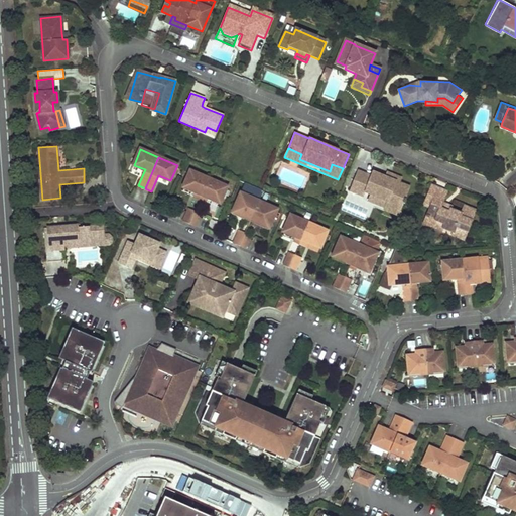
[(209,179),(190,171),(183,186),(195,192),(194,196),(200,199),(209,179)]
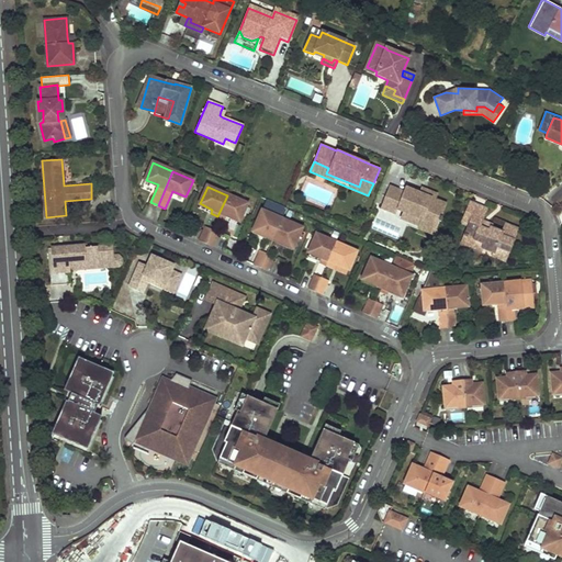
[(404,192),(390,187),(381,208),(395,214),(397,209),(404,212),(422,220),(420,223),(436,229),(439,221),(440,222),(442,217),(440,216),(446,203),(435,199),(419,193),(406,187),(404,192)]
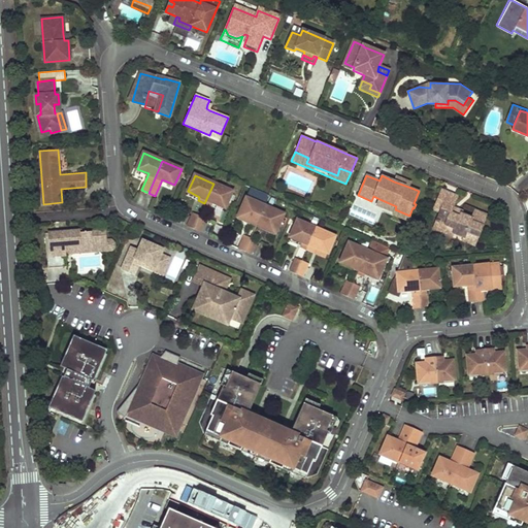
[(396,176),(394,182),(408,187),(410,183),(396,176)]
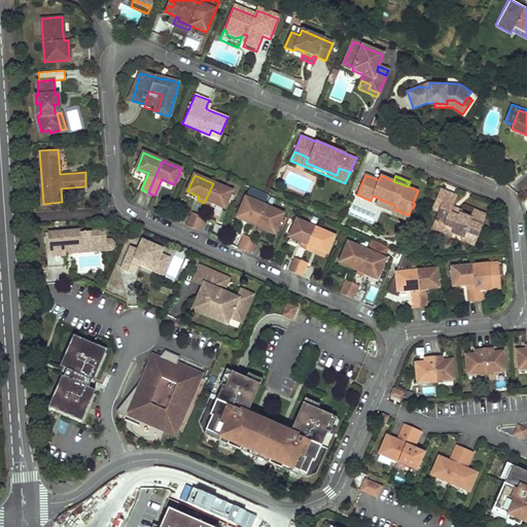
[(232,190),(213,183),(204,203),(211,206),(213,202),(224,207),(232,190)]
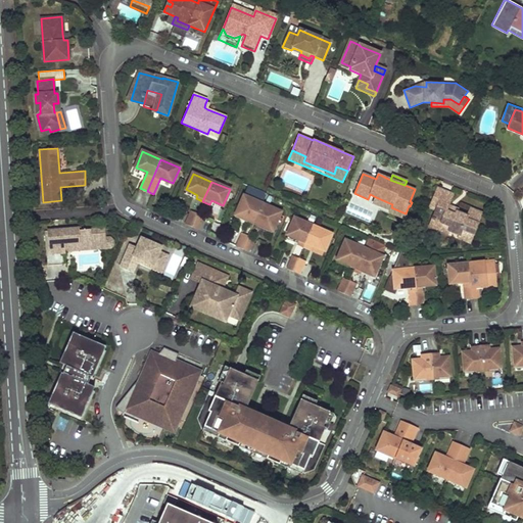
[(453,194),(437,187),(429,207),(436,210),(432,220),(435,221),(435,220),(441,222),(439,227),(471,240),(482,212),(471,208),(467,216),(457,211),(447,207),(448,204),(453,194)]
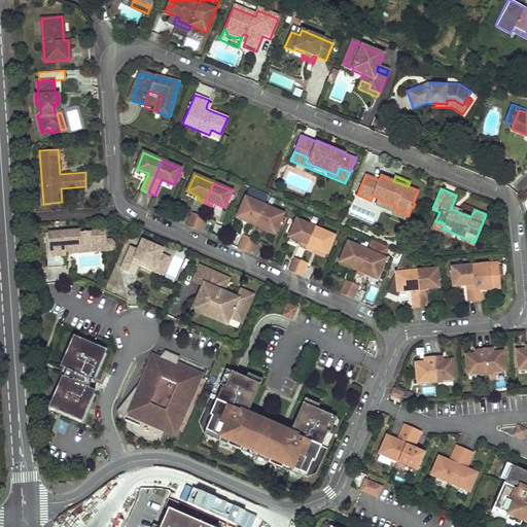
[(265,206),(246,198),(238,215),(245,218),(244,220),(255,225),(265,206)]
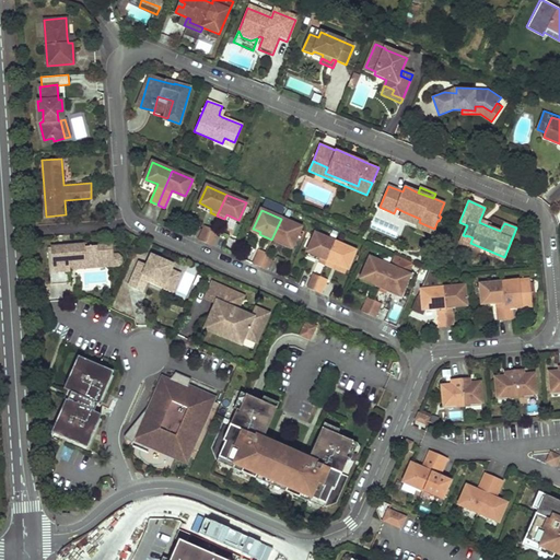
[(420,219),(403,211),(399,218),(418,225),(419,222),(420,219)]
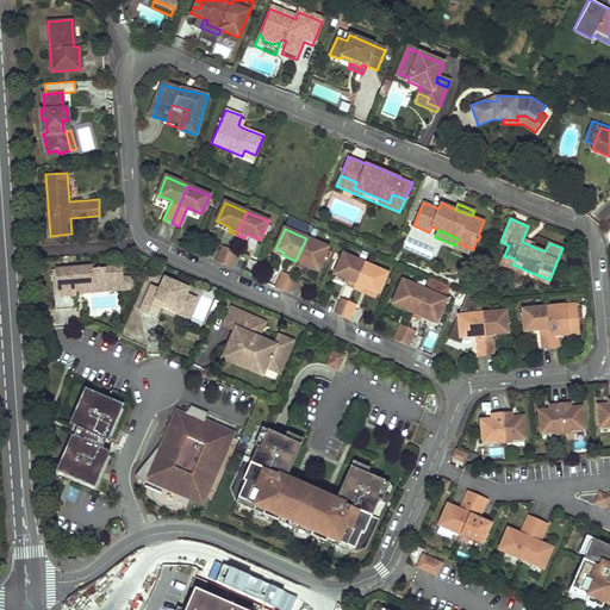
[(328,248),(306,238),(296,261),(310,267),(311,265),(318,268),(328,248)]
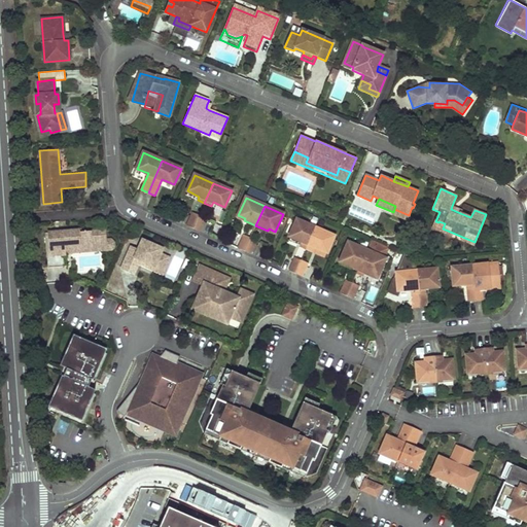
[(409,215),(394,209),(393,212),(392,214),(407,219),(409,215)]
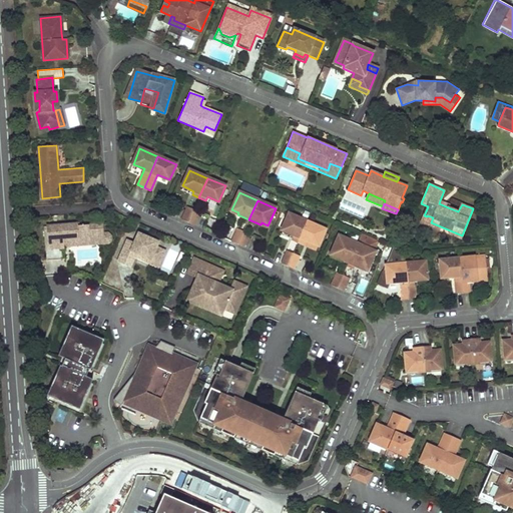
[(200,212),(186,206),(180,219),(194,225),(200,212)]
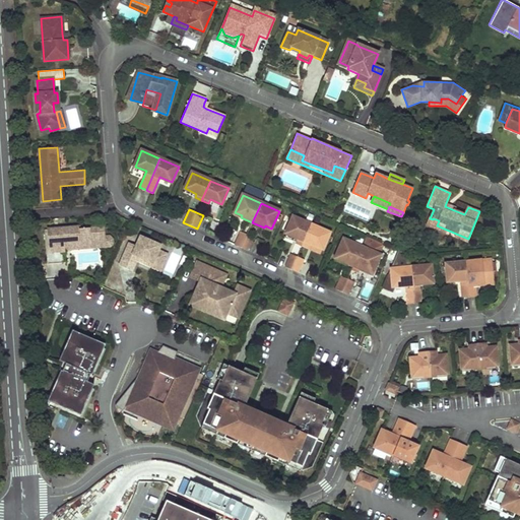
[(294,217),(286,233),(298,238),(296,242),(303,245),(311,225),(294,217)]
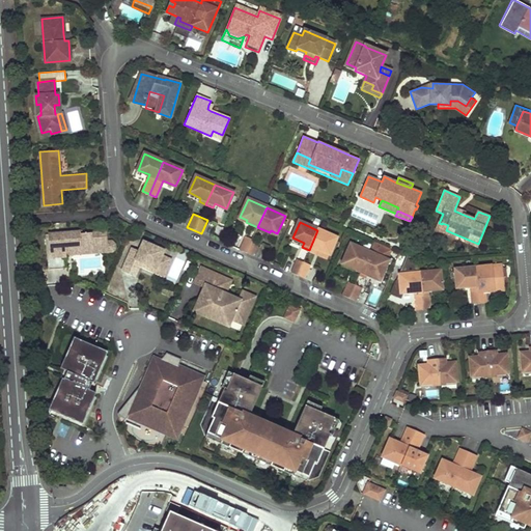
[(442,224),(439,223),(436,230),(477,247),(478,244),(446,230),(448,225),(442,223),(442,224)]
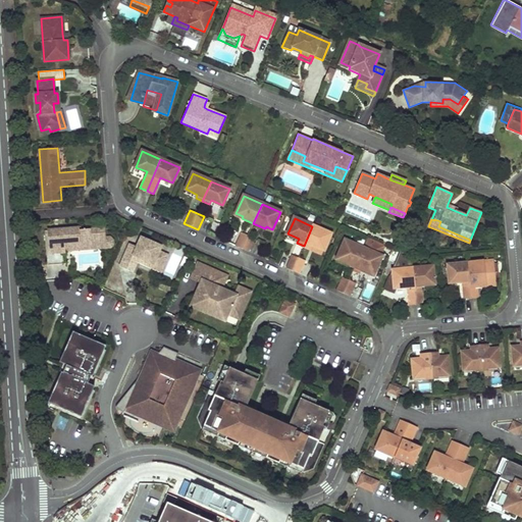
[(45,235),(47,265),(66,264),(64,250),(64,243),(79,242),(80,246),(106,244),(105,238),(105,227),(98,228),(98,226),(62,229),(63,232),(47,235),(45,235)]
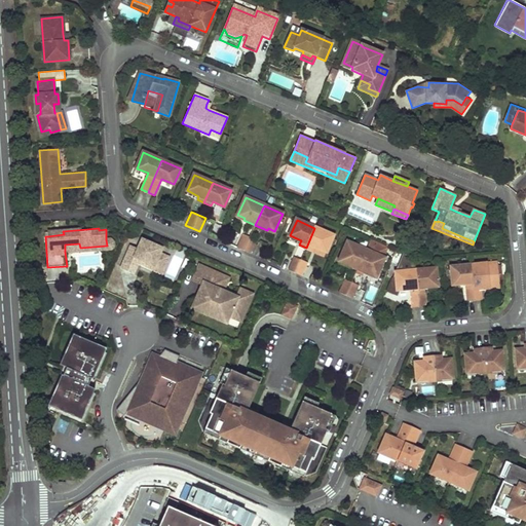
[(334,235),(314,228),(306,248),(313,251),(314,247),(327,252),(334,235)]
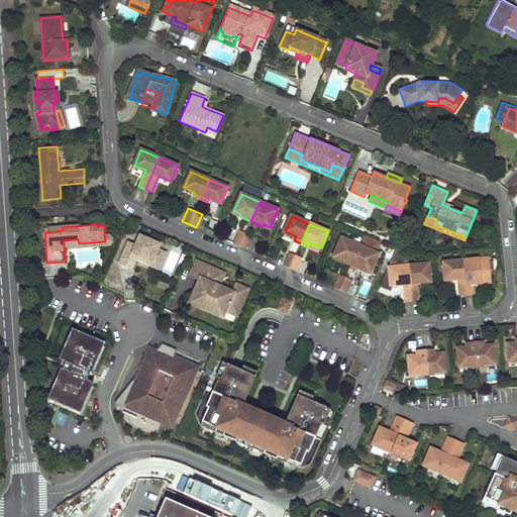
[(252,236),(239,230),(233,243),(246,249),(252,236)]
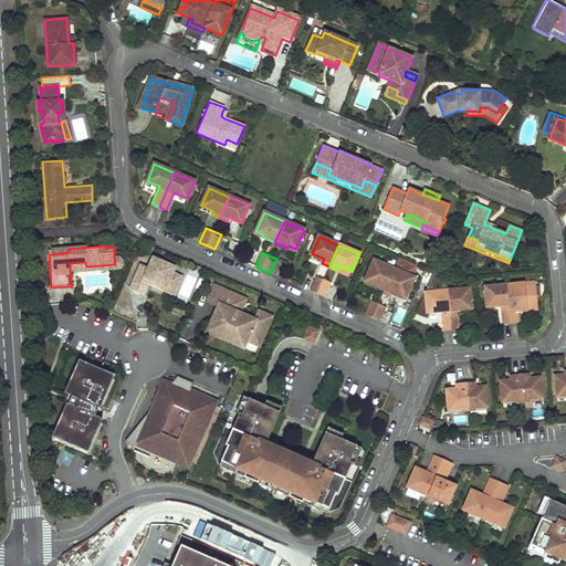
[(175,266),(153,257),(148,268),(140,264),(129,289),(144,295),(148,283),(150,279),(166,286),(164,291),(174,295),(181,276),(173,272),(175,266)]
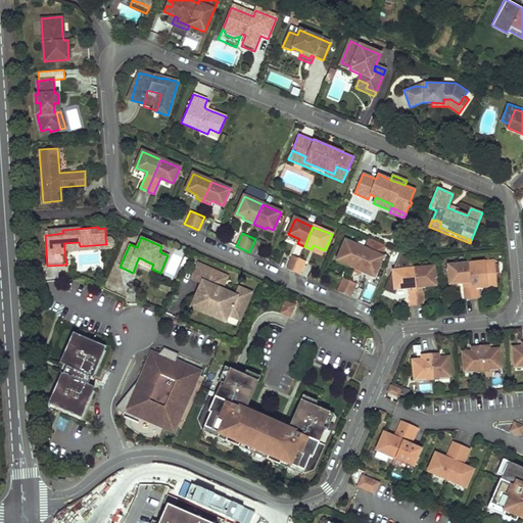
[(109,238),(105,238),(106,244),(80,246),(79,242),(64,243),(64,250),(110,247),(112,244),(112,240),(109,238)]
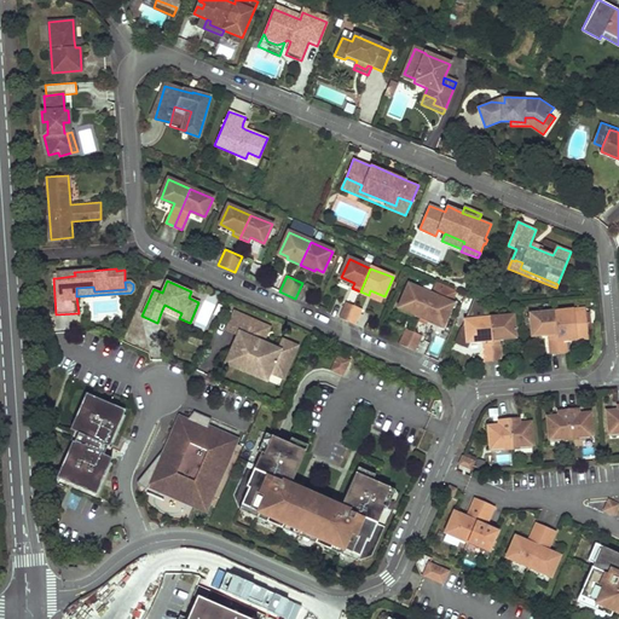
[(434,283),(432,291),(453,298),(456,290),(434,283)]
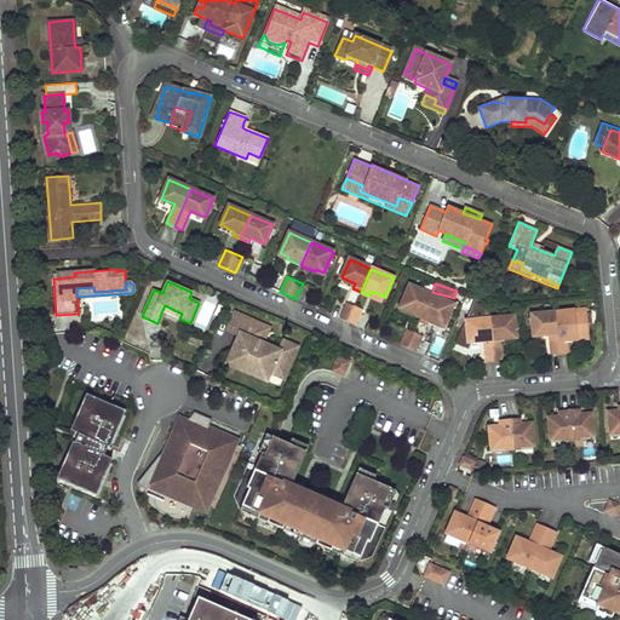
[(431,294),(411,285),(401,306),(409,310),(408,313),(422,319),(431,294)]
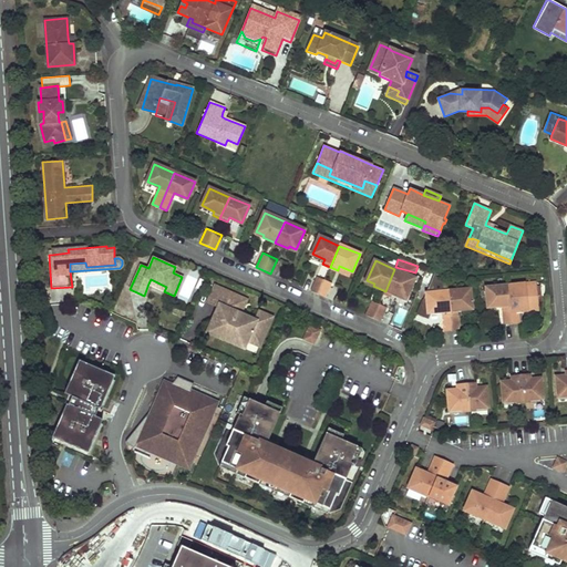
[(414,278),(394,269),(385,291),(398,297),(399,295),(406,298),(414,278)]
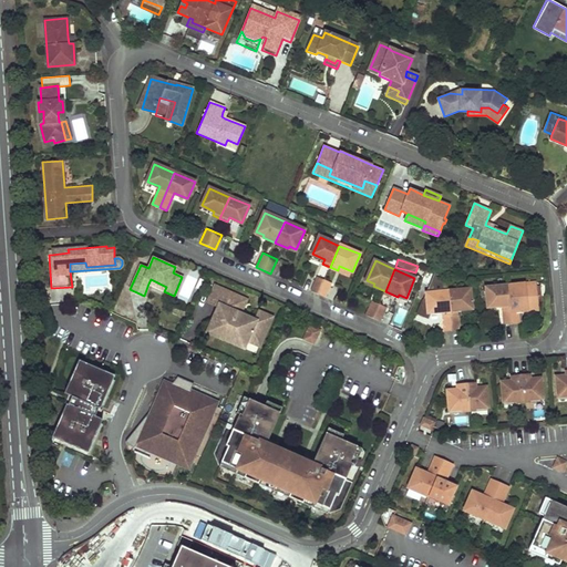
[(332,284),(318,277),(311,291),(326,298),(332,284)]
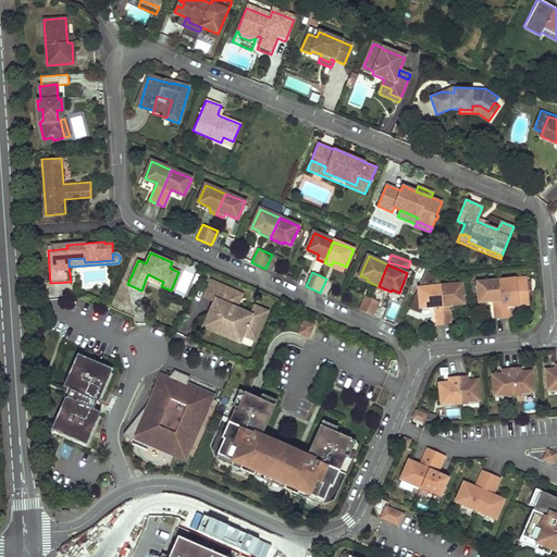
[(148,274),(146,279),(161,286),(163,282),(148,274)]
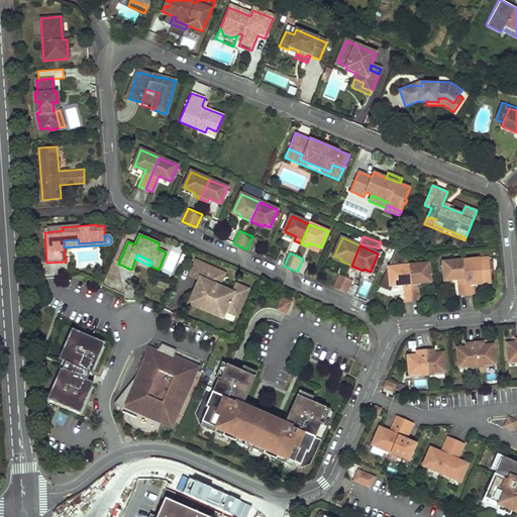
[(489,259),(462,261),(467,296),(474,295),(473,284),(491,283),(489,259)]
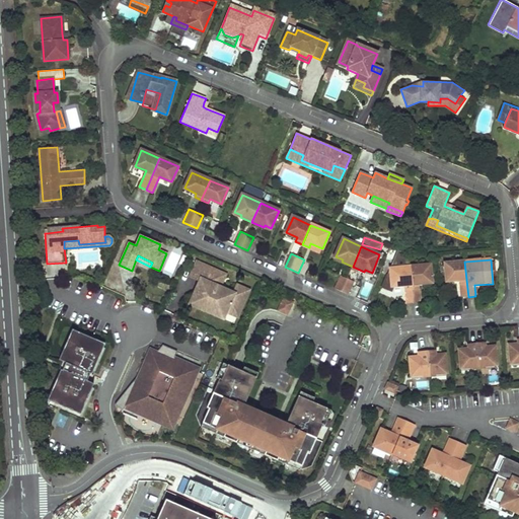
[(464,262),(445,264),(446,281),(458,280),(460,297),(468,297),(464,262)]
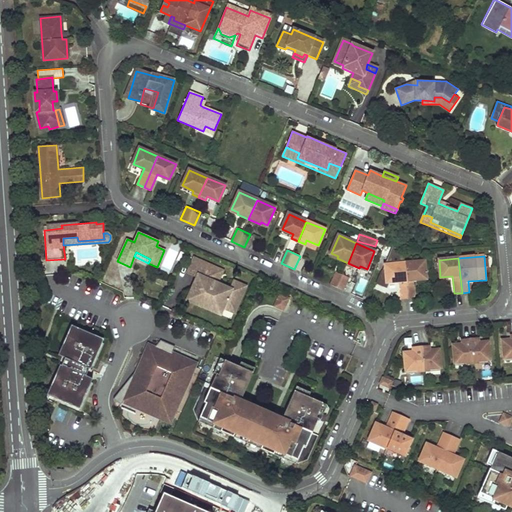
[(222,271),(194,259),(188,272),(198,276),(203,278),(200,283),(195,281),(190,293),(200,297),(202,302),(208,304),(213,303),(223,307),(234,312),(245,287),(234,282),(230,289),(216,283),(222,271)]
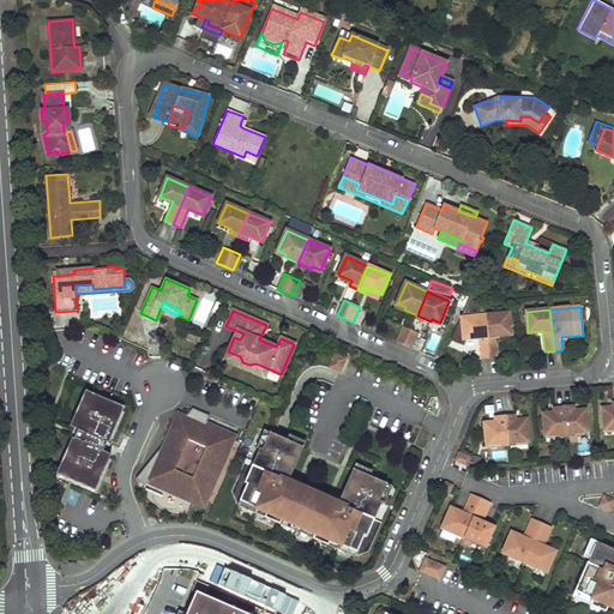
[(509,314),(485,315),(489,359),(498,357),(495,336),(511,335),(509,314)]
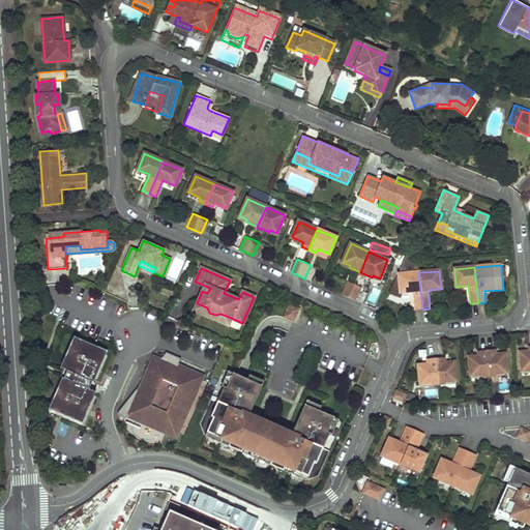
[(418,272),(399,274),(401,292),(413,292),(414,310),(422,310),(418,272)]
